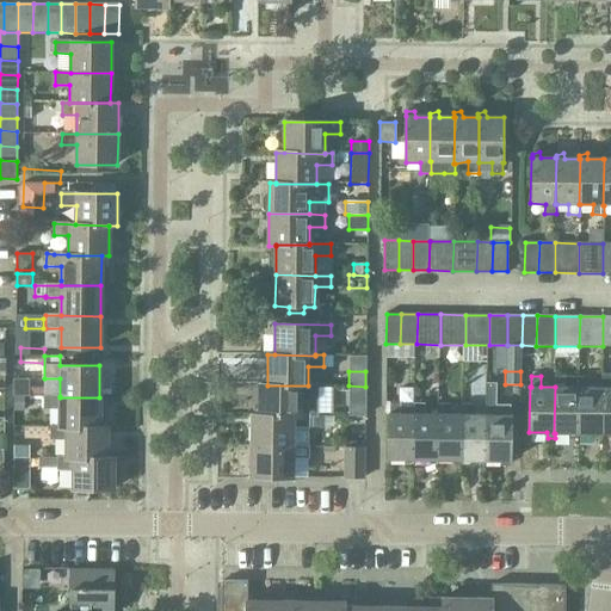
[(578,433),(579,388),(565,387),(566,377),(555,376),(555,387),(554,433),(555,433),(571,433),(571,438),(579,438),(579,433),(578,433)]
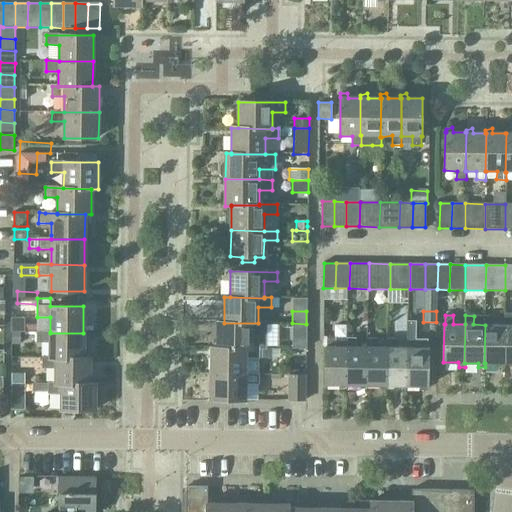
[(505,325),(504,325),(493,325),(493,316),(485,316),(485,325),(484,363),(485,363),(497,363),(498,368),(505,367),(505,364),(504,364),(505,325)]
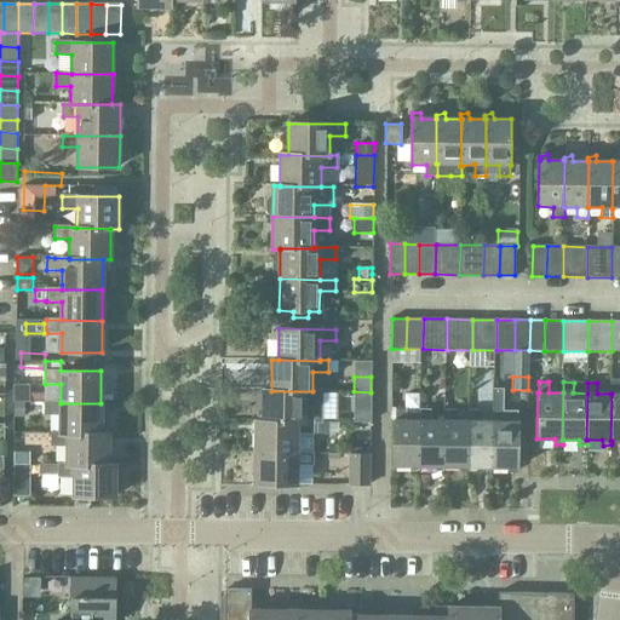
[(30,385),(15,385),(15,402),(26,402),(30,402),(30,385)]
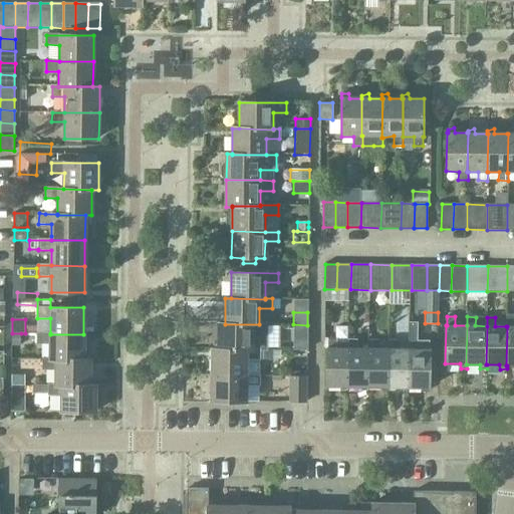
[(409,388),(421,388),(422,393),(429,392),(429,388),(430,388),(430,340),(418,340),(418,321),(409,321),(409,348),(409,388)]
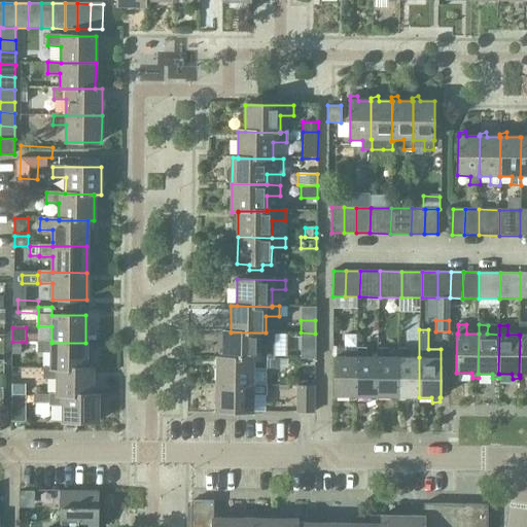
[(231,332),(224,332),(224,358),(258,359),(267,359),(267,358),(272,358),(273,358),(273,332),(266,332),(231,332)]
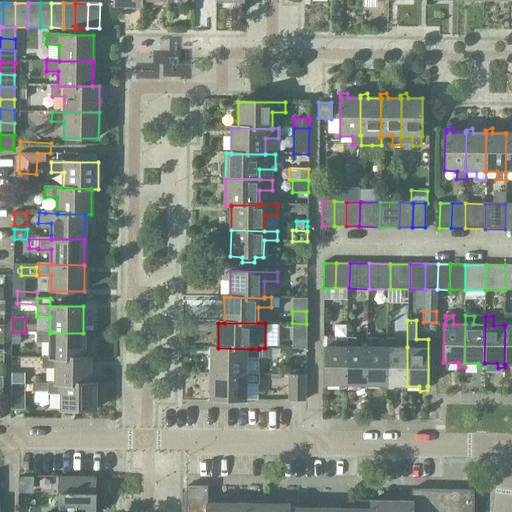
[(21,332),(12,332),(12,345),(21,345),(21,332)]
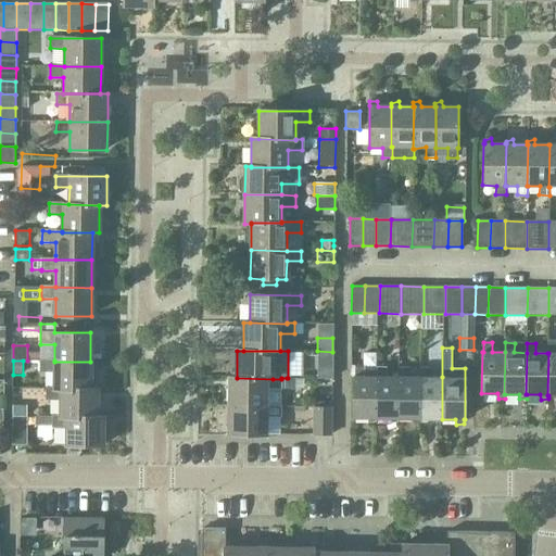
[(55,373),(54,389),(90,389),(90,362),(54,362),(54,361),(40,361),(40,373),(55,373)]
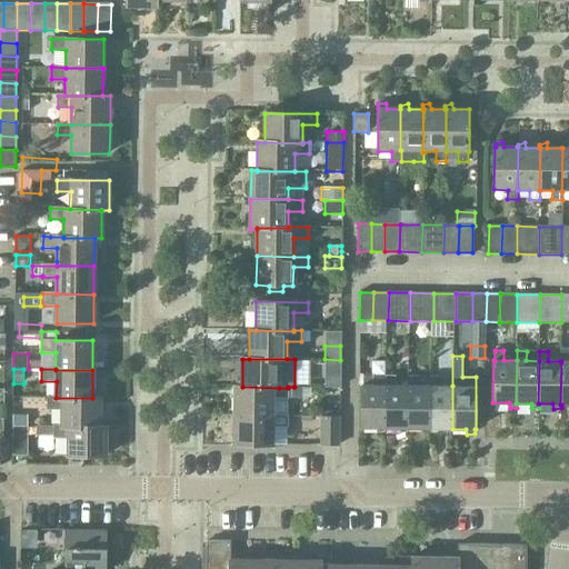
[(362,385),(362,427),(378,428),(378,433),(386,432),(386,428),(385,428),(386,385),(386,378),(386,376),(363,375),(363,385),(362,385)]
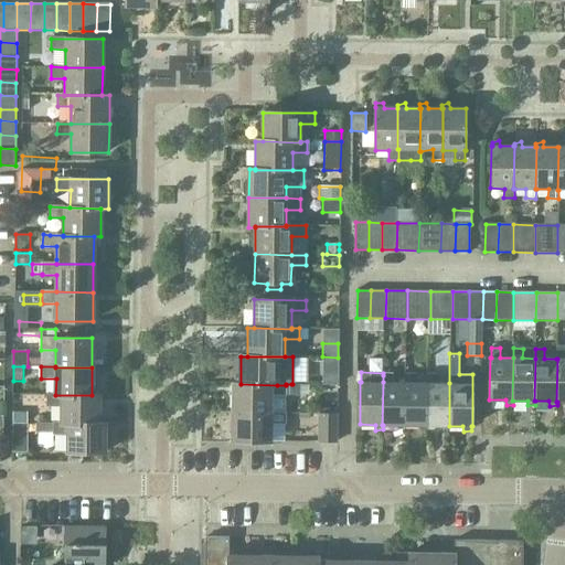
[(427,429),(427,425),(427,383),(415,383),(415,373),(405,372),(405,382),(405,425),(419,425),(419,430),(427,429)]
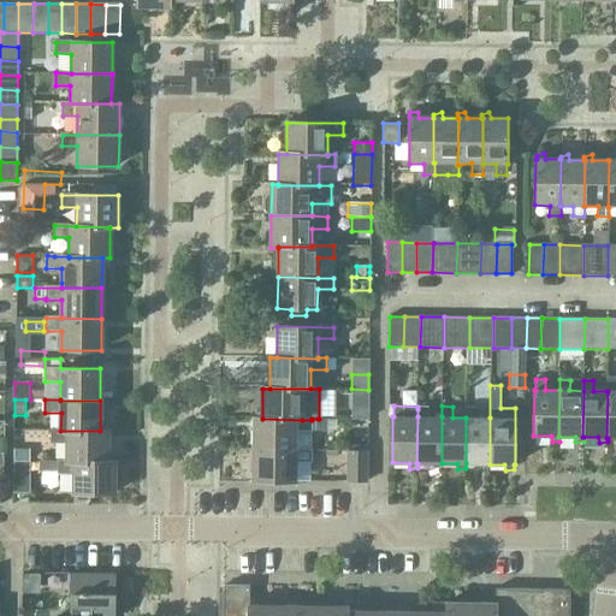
[(442,468),(442,463),(442,416),(428,416),(428,407),(418,407),(418,409),(418,416),(416,463),(418,463),(432,463),(433,469),(442,468)]
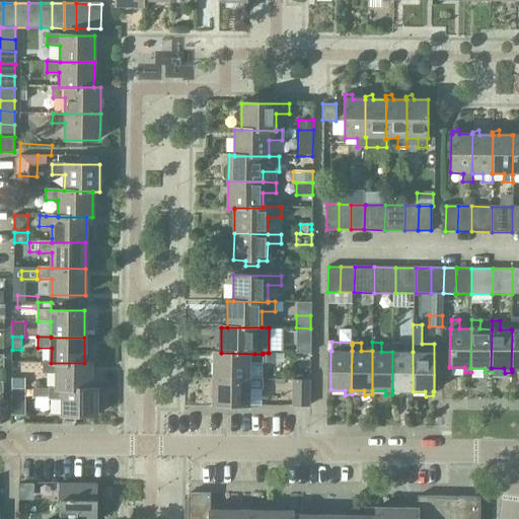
[(413,395),(413,391),(413,352),(401,352),(401,343),(392,343),(392,352),(392,390),(404,390),(405,396),(413,395)]
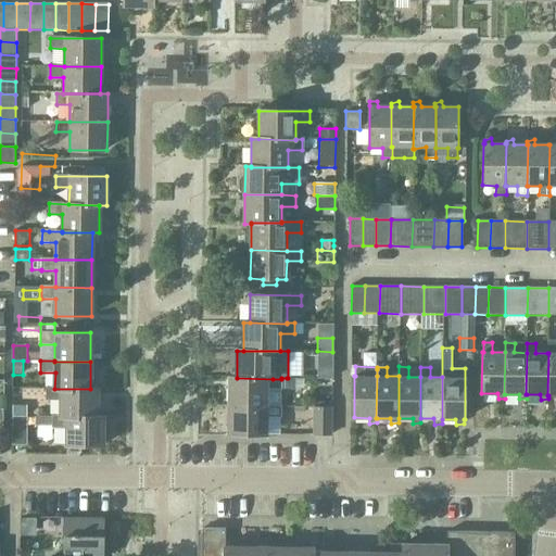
[(316,370),(316,379),(331,379),(331,370),(316,370)]
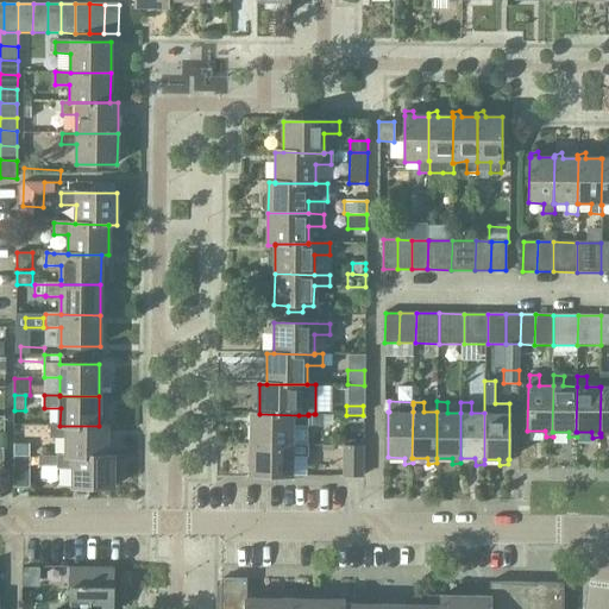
[(308,415),(299,415),(259,414),(251,414),(251,445),(292,445),(292,426),(307,426),(307,425),(308,415)]
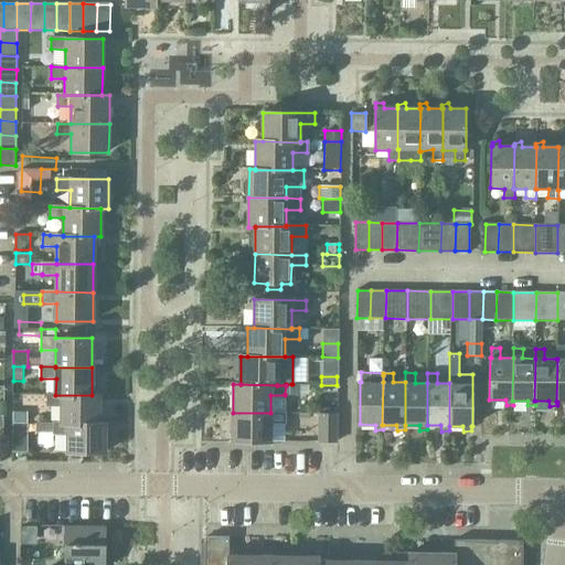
[(286,385),(285,394),(299,394),(299,385),(292,385),(286,385)]
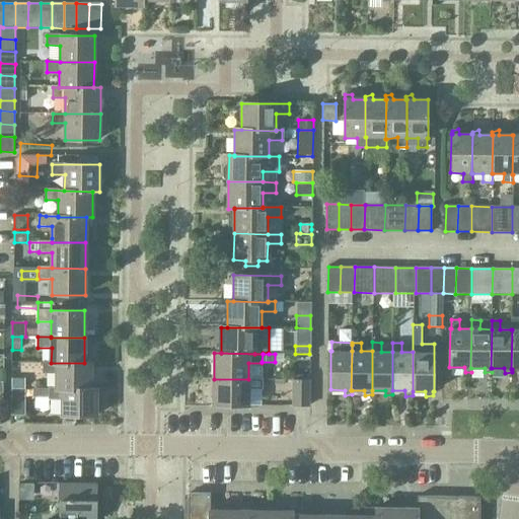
[(91,388),(91,363),(84,363),(51,363),(44,363),(44,373),(57,373),(56,388),(56,389),(91,389),(91,388)]
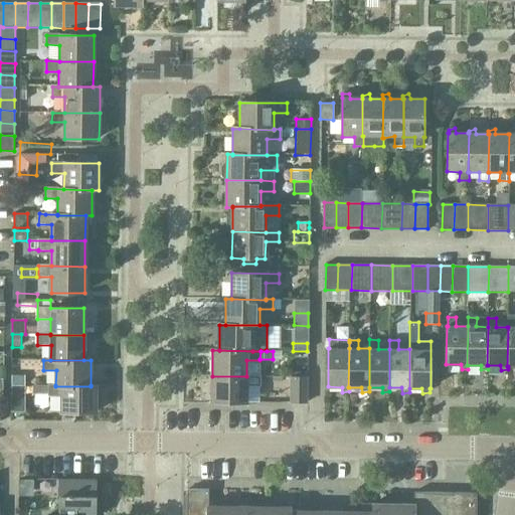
[(26,375),(12,375),(12,385),(19,385),(26,385),(26,375)]
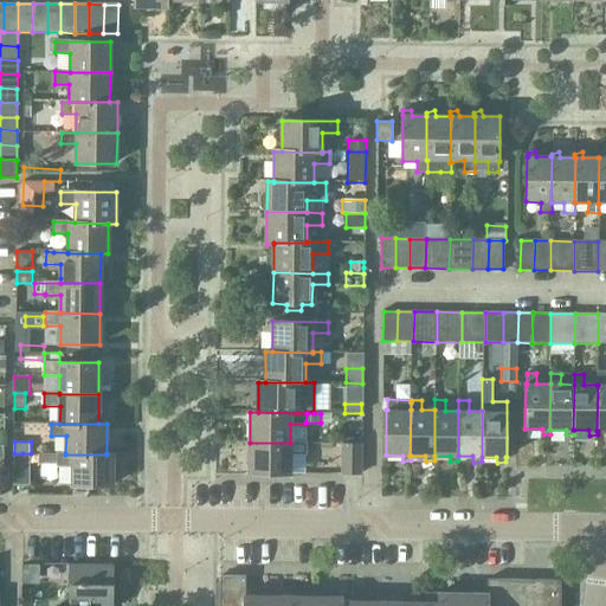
[(290,444),(290,443),(250,443),(250,474),(290,474),(290,455),(305,456),(305,444),(290,444)]
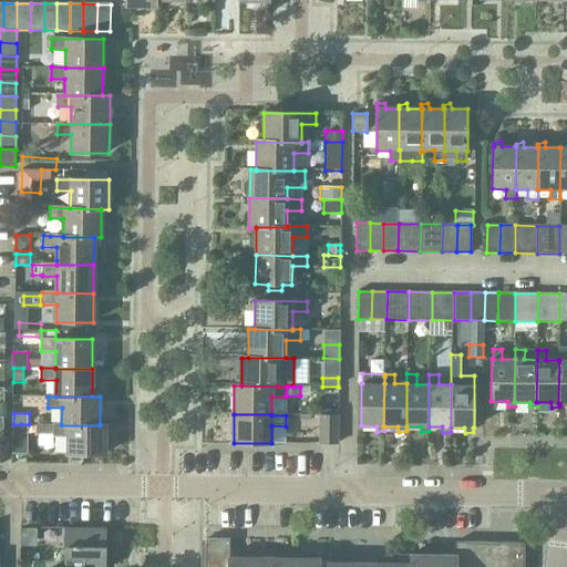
[(337,443),(338,414),(320,414),(319,442),(337,443)]
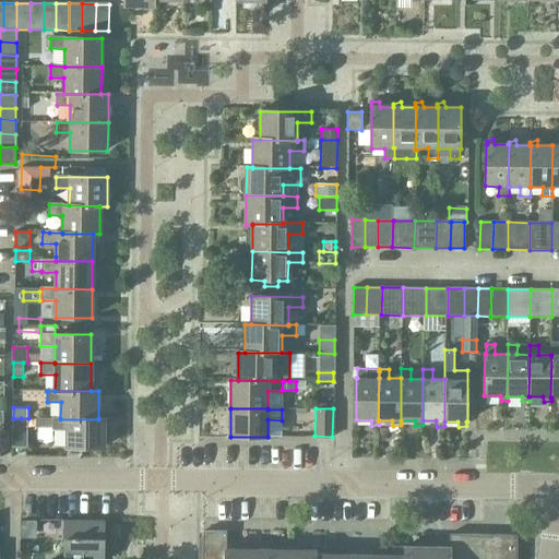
[(28,418),(21,418),(13,418),(12,447),(27,448),(28,418)]
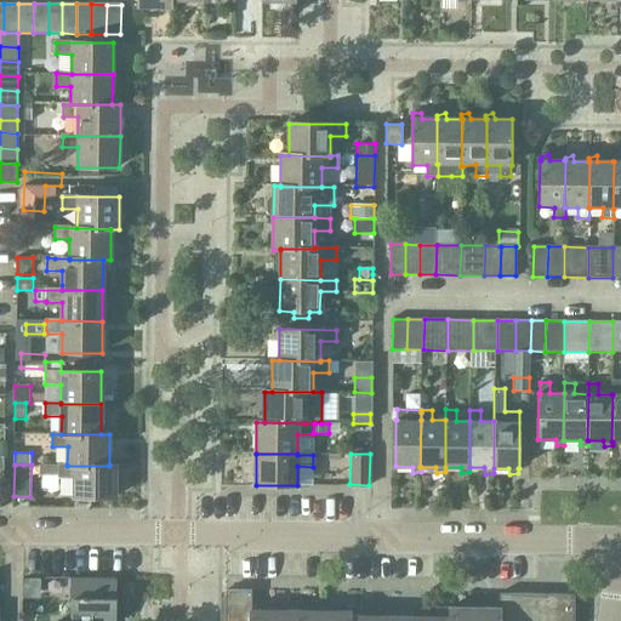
[(115,466),(109,465),(109,466),(67,466),(67,465),(58,465),(58,478),(73,478),(73,506),(90,506),(90,499),(115,499),(115,466)]
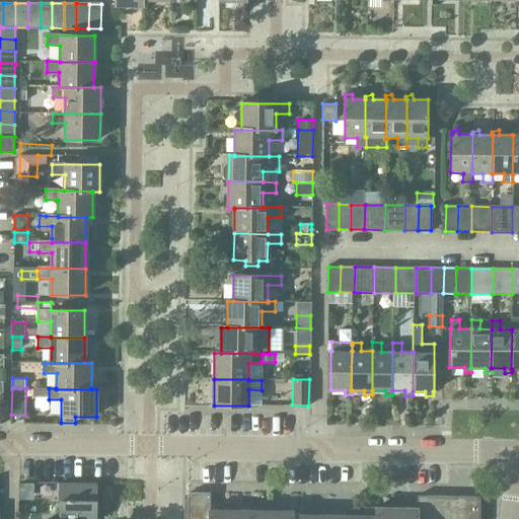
[(80,483),(103,483),(103,469),(80,469),(80,483)]
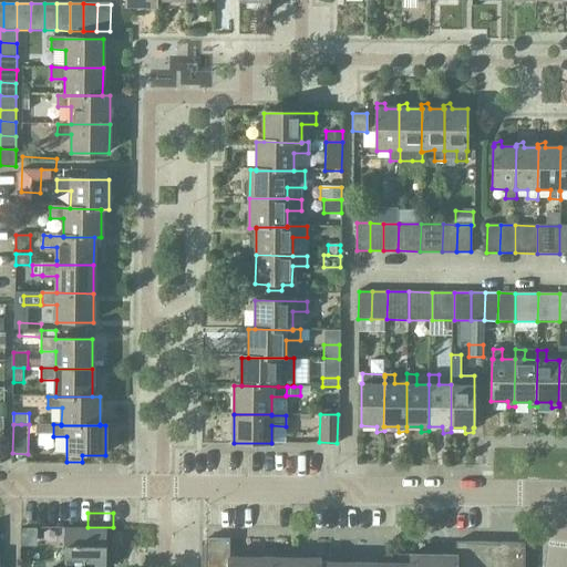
[(105,566),(106,529),(65,529),(64,566),(105,566)]
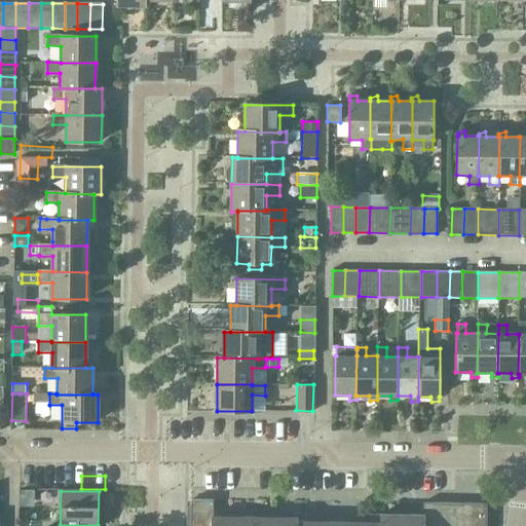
[(191,499),(190,525),(211,525),(212,517),(213,517),(214,499),(191,499)]
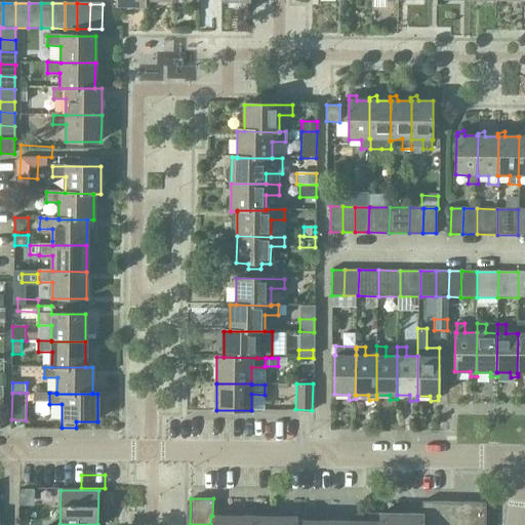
[(485,524),(485,501),(421,500),(421,514),(423,514),(422,524),(485,524)]
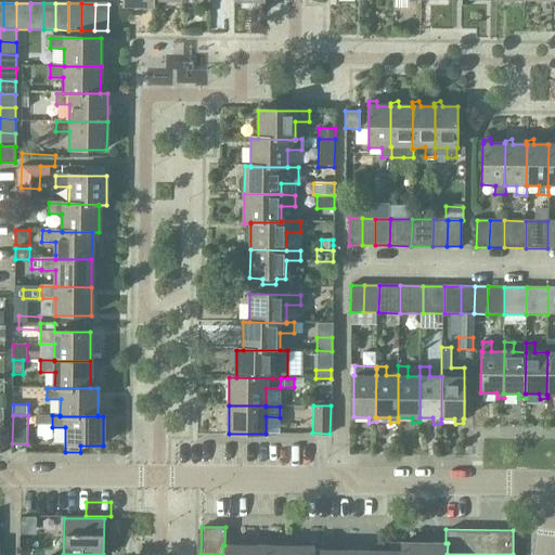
[(424,554),(425,543),(401,543),(401,553),(402,552),(402,554),(424,554)]
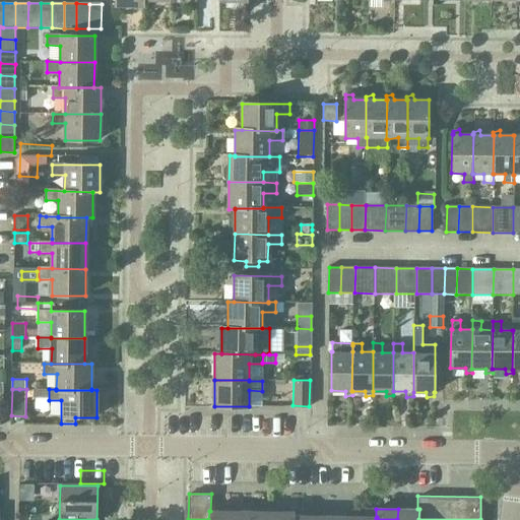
[(418,519),(419,509),(417,509),(398,509),(397,519),(418,519)]
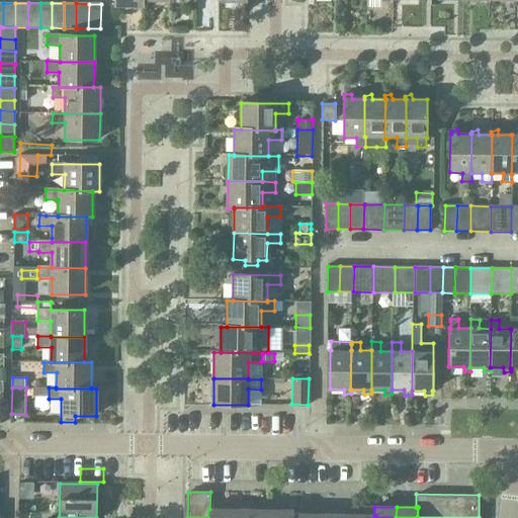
[(230,517),(230,510),(209,509),(208,509),(207,517),(230,517)]
